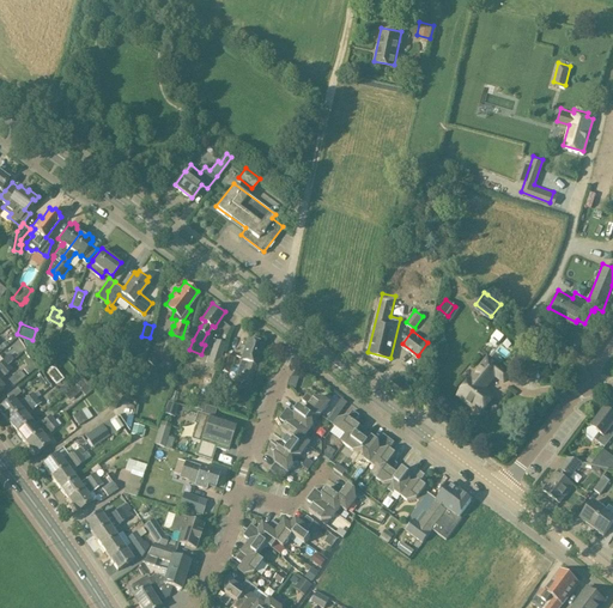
[(250,380),(256,363),(263,341),(248,336),(234,377),(242,380),(243,377),(250,380)]
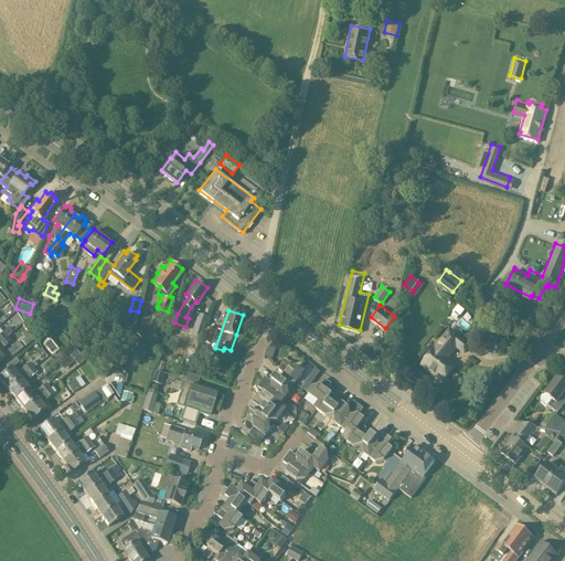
[(199,311),(190,335),(201,338),(209,315),(199,311)]
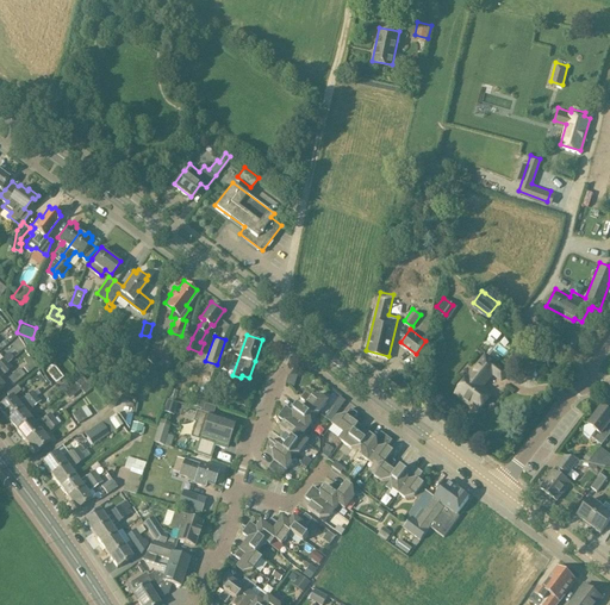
[(36,351),(47,356),(49,350),(39,345),(36,351)]
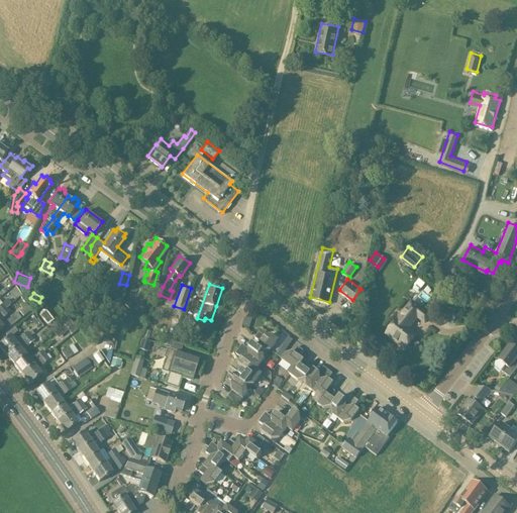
[(131,307),(136,300),(129,294),(123,301),(131,307)]
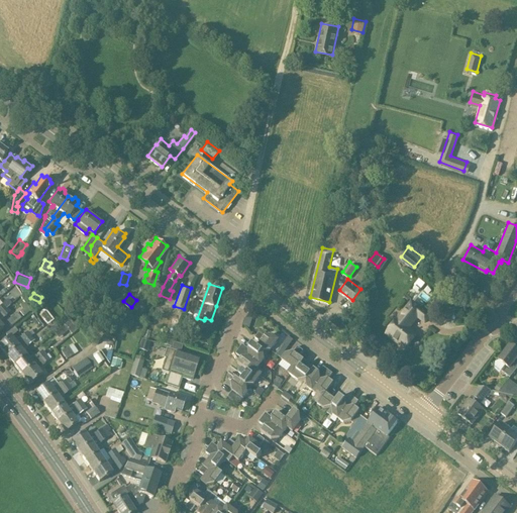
[(0,310),(7,305),(10,302),(12,301),(9,298),(8,296),(0,303),(0,310)]
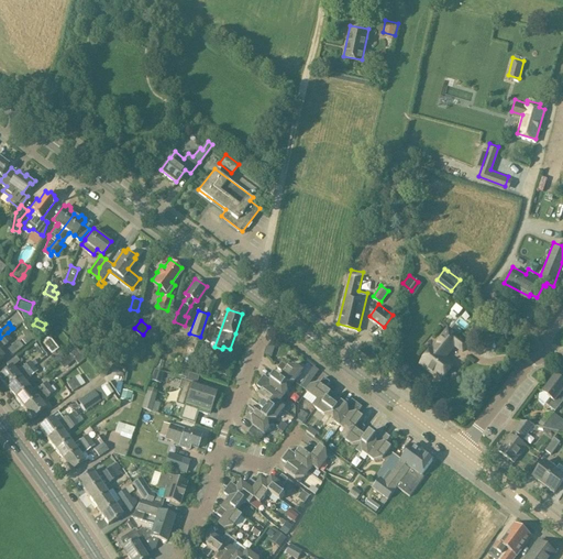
[(211,341),(216,326),(207,324),(202,338),(211,341)]
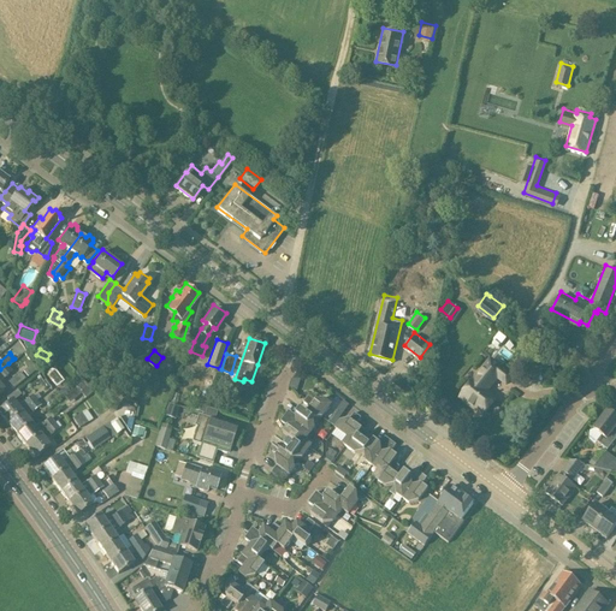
[(491,356),(461,395),(483,411),(496,395),(487,387),(498,374),(507,380),(513,373),(491,356)]
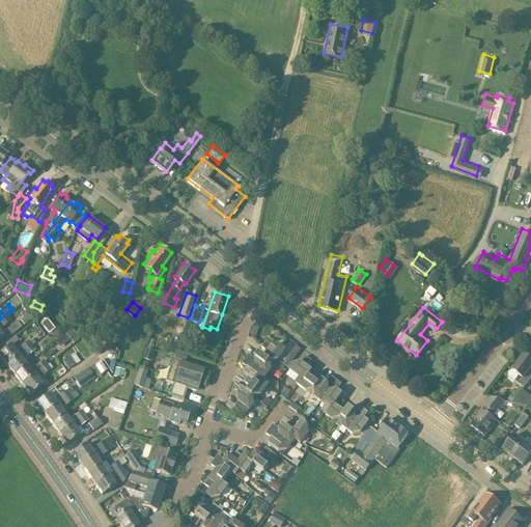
[(0,319),(0,336),(3,334),(2,333),(0,330),(0,327),(11,317),(7,313),(0,319)]
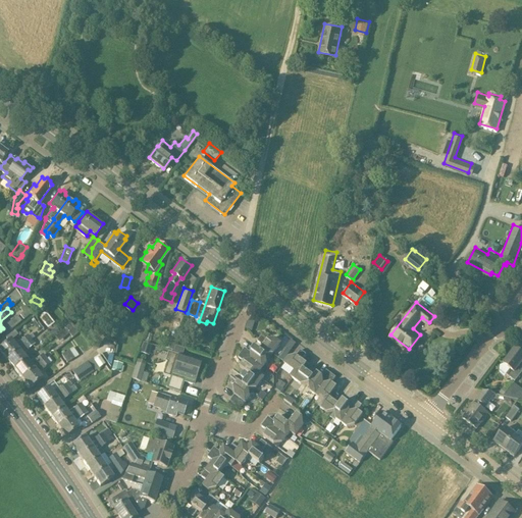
[(11,327),(21,318),(17,313),(7,321),(11,327)]
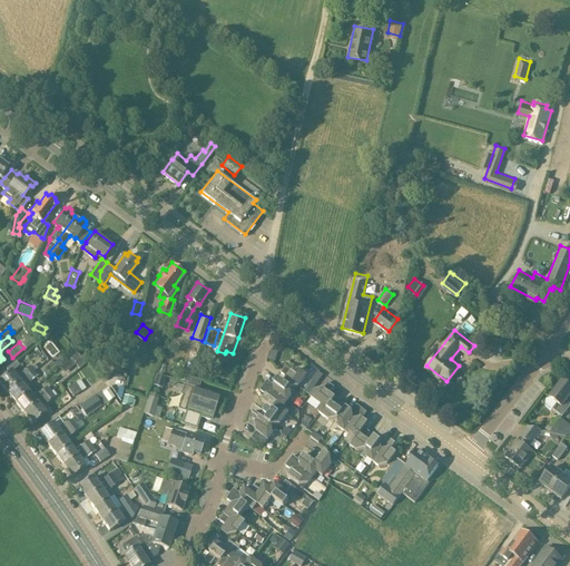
[(271,349),(269,350),(267,355),(272,358),(275,358),(278,347),(274,348),(271,349)]
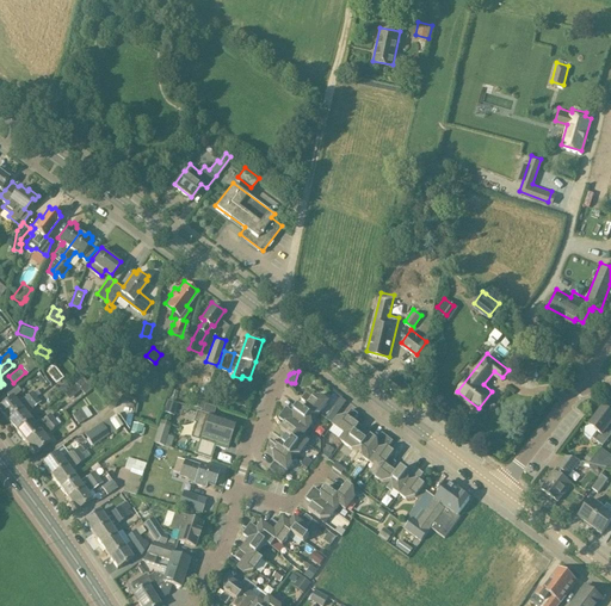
[(76,381),(85,391),(92,385),(84,375),(76,381)]
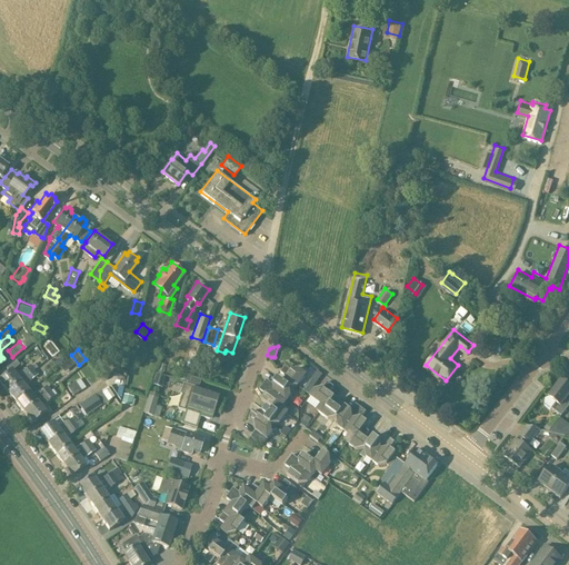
[(20,363),(16,358),(6,366),(9,369),(0,376),(0,380),(7,389),(35,367),(31,362),(17,374),(12,368),(20,363)]
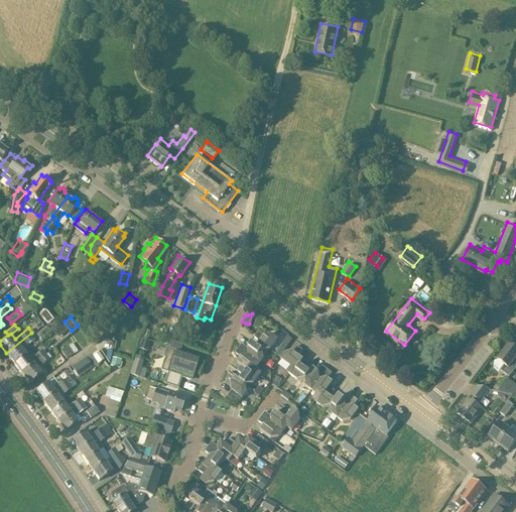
[(260,339),(257,343),(267,351),(266,348),(269,347),(278,336),(272,332),(264,333),(258,329),(254,334),(260,339)]
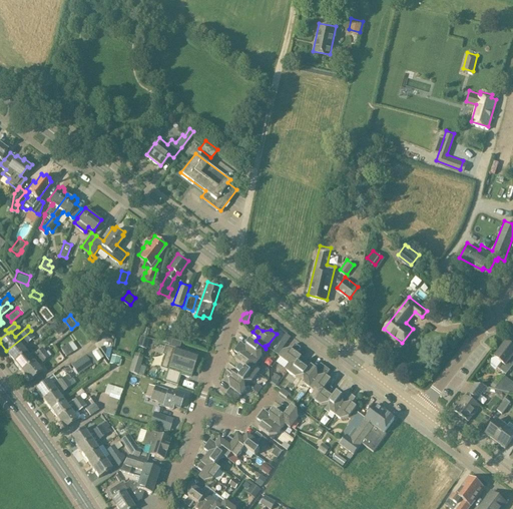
[(170,332),(164,330),(161,339),(168,341),(170,332)]
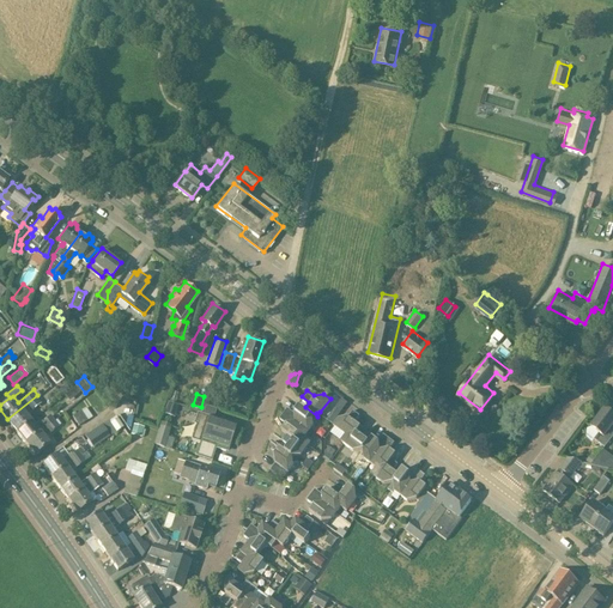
[(37,395),(7,419),(17,430),(31,418),(26,413),(34,408),(32,407),(35,406),(42,400),(37,395)]
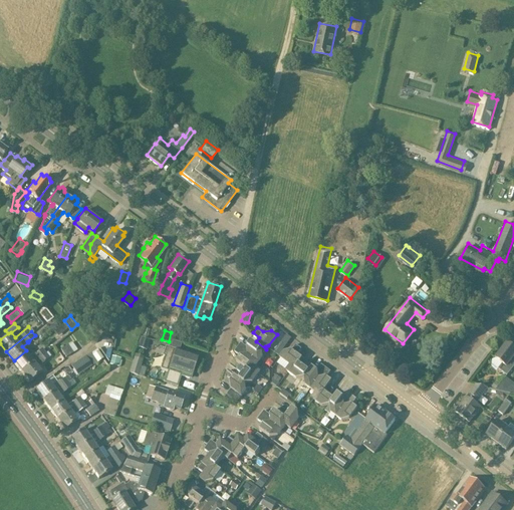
[(247,343),(241,339),(237,343),(258,360),(263,353),(262,352),(266,351),(266,349),(256,341),(251,338),(247,343)]
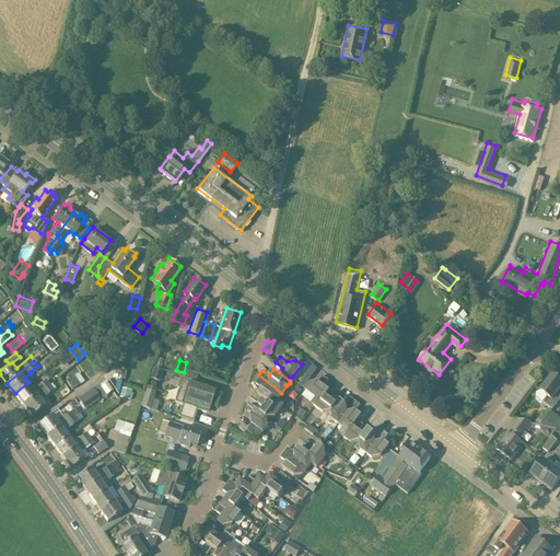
[(559,375),(553,371),(540,387),(547,393),(543,398),(552,406),(559,396),(559,387),(559,386),(559,384),(559,375)]
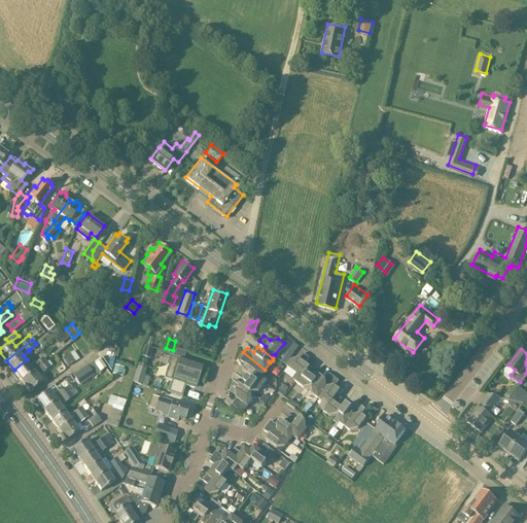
[(291,357),(287,363),(297,371),(306,370),(310,364),(305,360),(309,354),(304,350),(299,356),(291,357)]
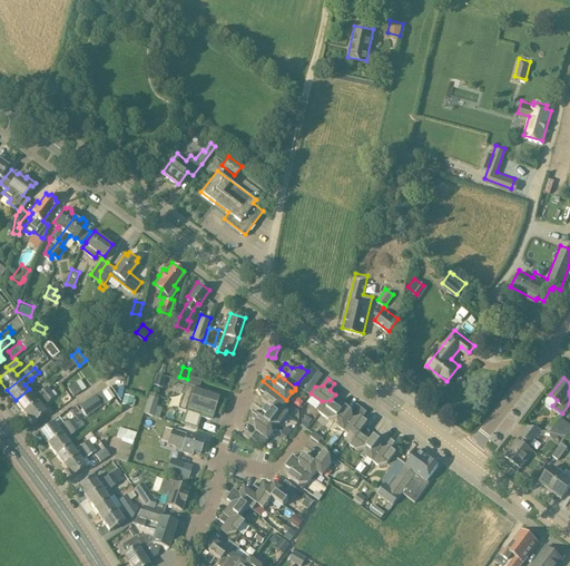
[(68,384),(74,393),(81,389),(75,380),(68,384)]
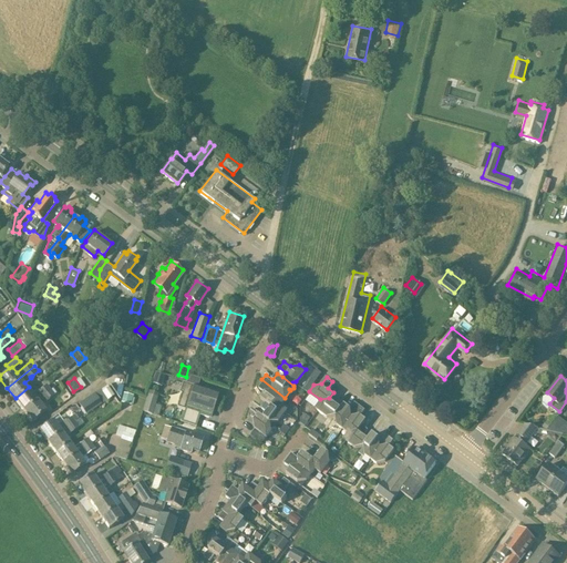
[(307,379),(302,386),(308,389),(312,384),(313,381),(308,378),(307,379)]
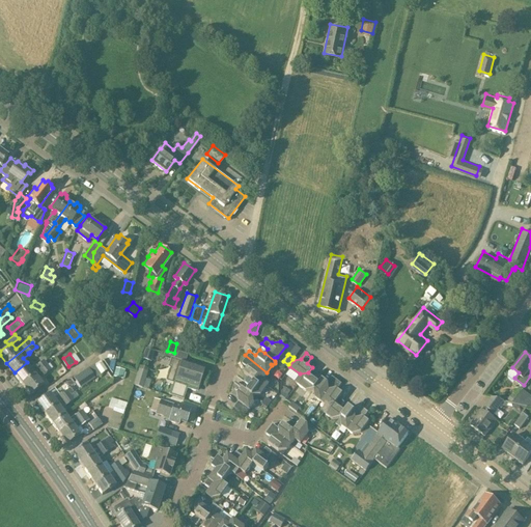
[(198,385),(204,365),(171,355),(168,364),(170,365),(166,378),(179,382),(180,379),(198,385)]
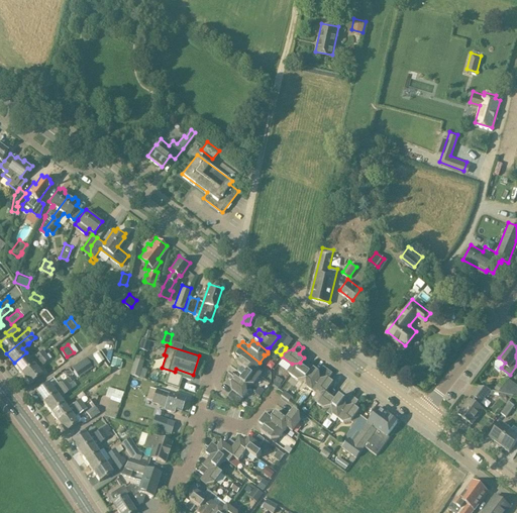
[(237,361),(241,364),(247,368),(256,367),(260,363),(238,345),(235,350),(241,354),(237,361)]
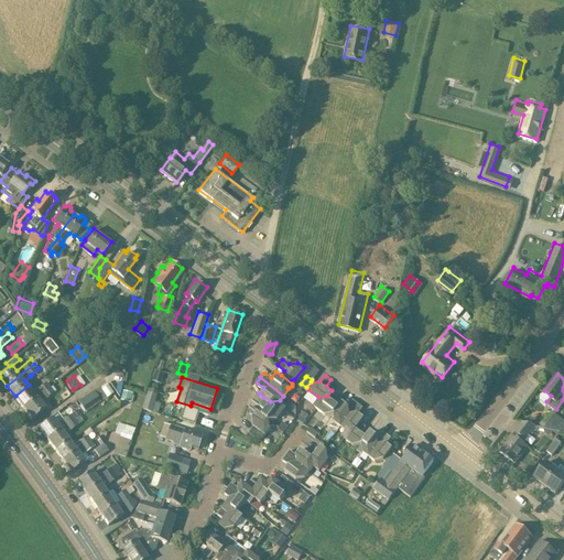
[(29,385),(15,396),(23,407),(51,384),(47,379),(41,384),(41,385),(40,386),(39,385),(32,390),(29,385)]
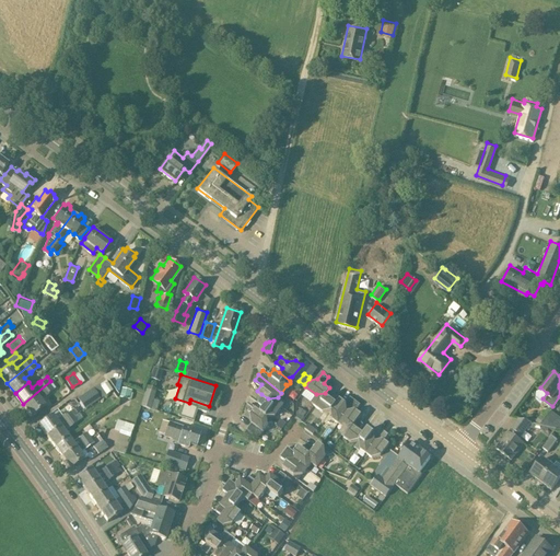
[(83,407),(85,406),(113,387),(107,379),(107,380),(106,378),(94,386),(94,385),(78,395),(81,400),(78,401),(83,407)]
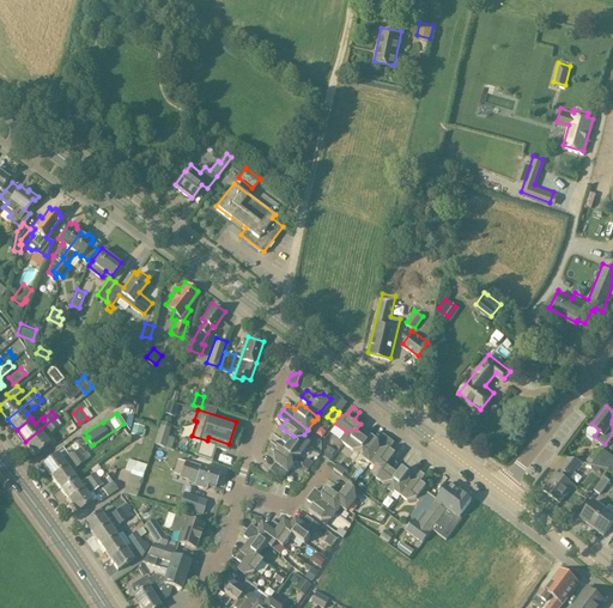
[(55,418),(55,417),(25,442),(35,453),(49,441),(46,436),(54,429),(53,427),(60,423),(59,423),(55,418)]
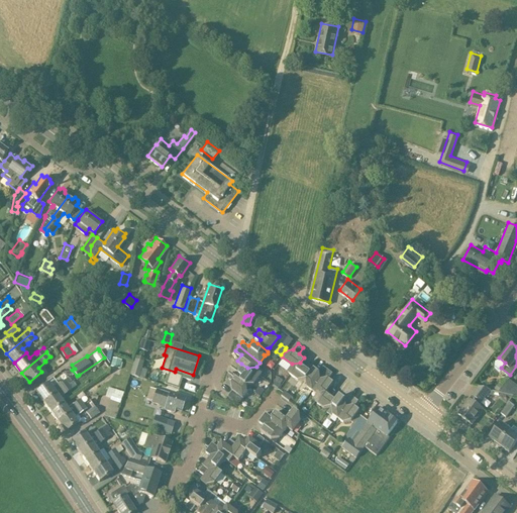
[(111,364),(120,367),(120,366),(121,366),(122,360),(121,360),(122,357),(113,355),(111,364)]
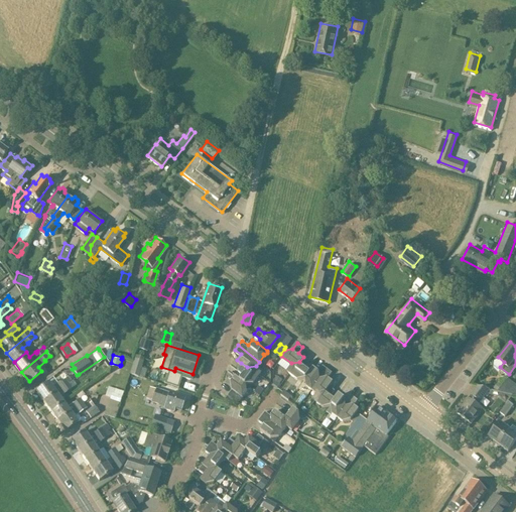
[(139,374),(143,359),(135,356),(130,372),(139,374)]
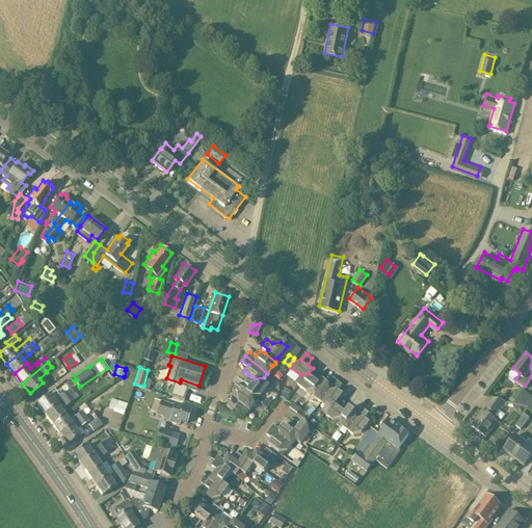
[(313,367),(313,368),(309,373),(300,374),(296,380),(308,389),(315,388),(319,381),(314,377),(319,371),(313,367)]
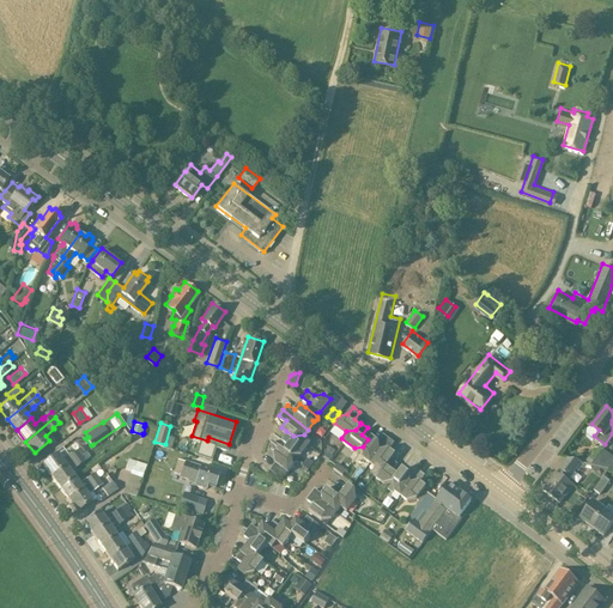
[(293,436),(286,431),(283,437),(289,442),(285,448),(292,454),(298,453),(301,453),(310,439),(304,435),(293,436)]
